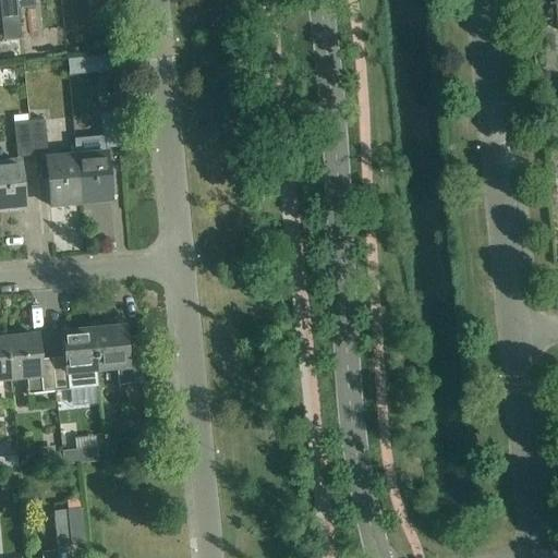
[(21,16),(20,8),(19,0),(0,0),(2,19),(21,16)]
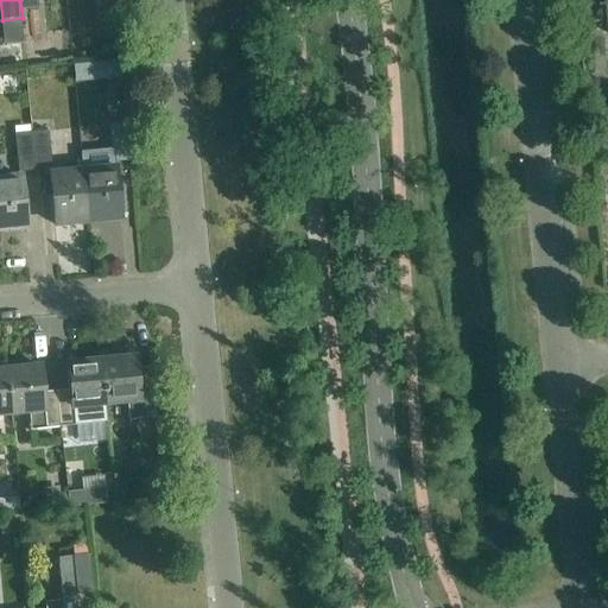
[(94,0),(96,12),(115,11),(113,0),(94,0)]
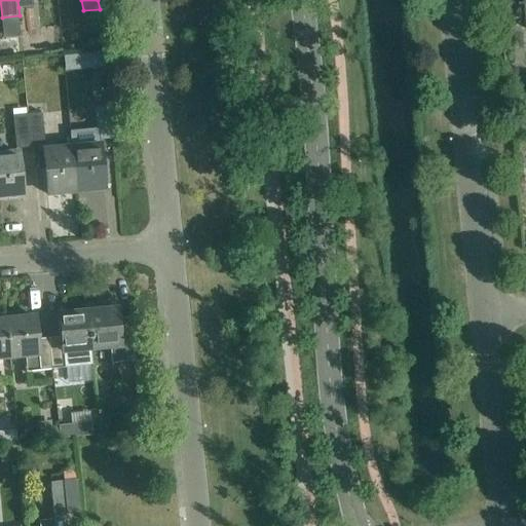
[(88,39),(86,43),(86,50),(98,49),(97,38),(88,39)]
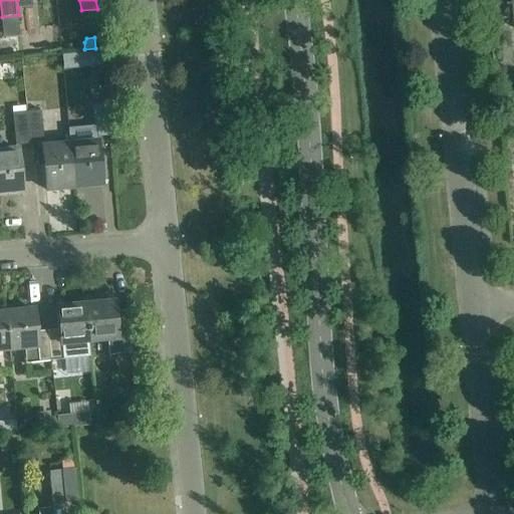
[(88,53),(89,67),(102,66),(100,51),(88,53)]
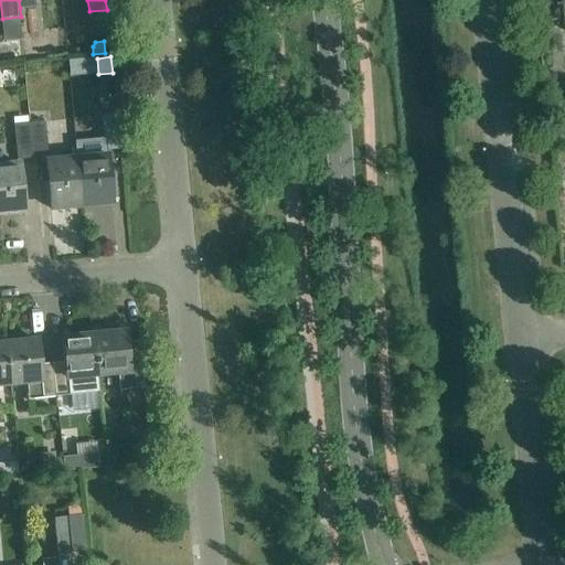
[(116,115),(104,116),(102,117),(105,151),(120,150),(116,115)]
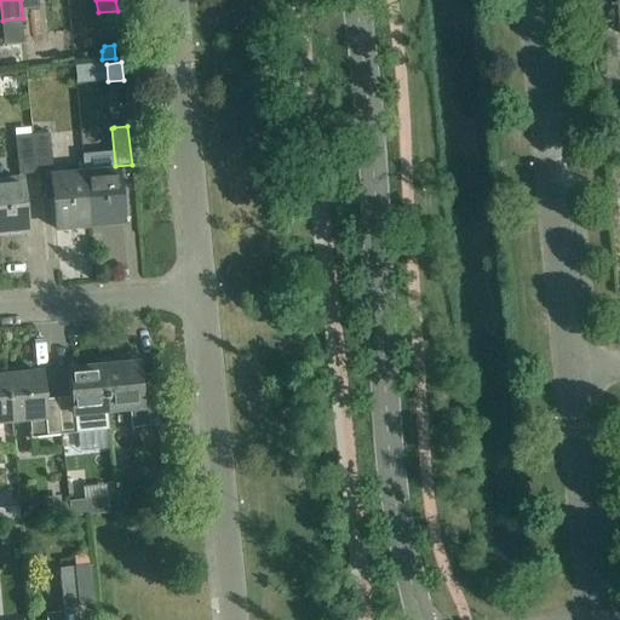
[(33,136),(36,173),(53,172),(50,133),(33,136)]
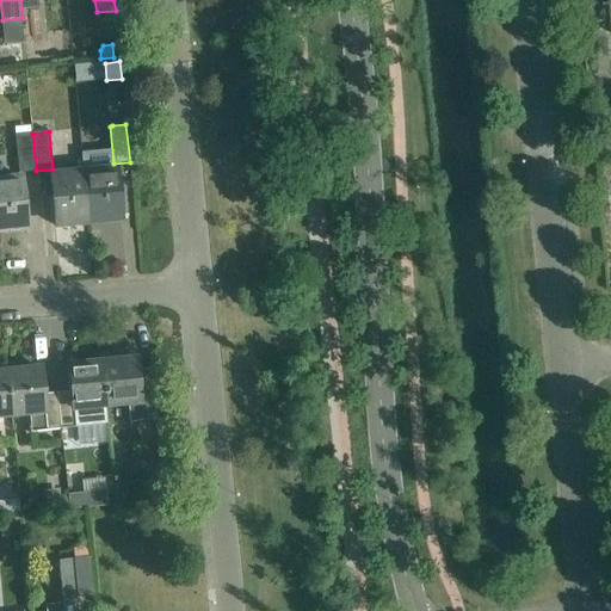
[(36,171),(32,134),(16,135),(19,172),(36,171)]
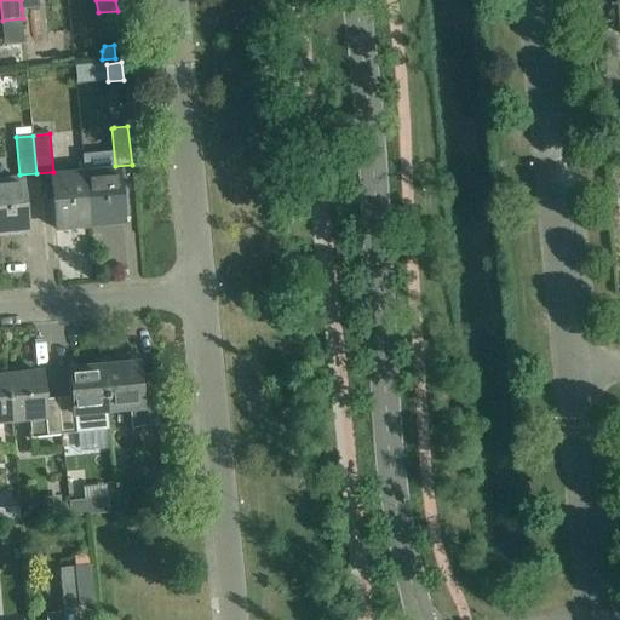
[(119,171),(84,174),(89,223),(121,219),(121,223),(124,223),(119,171)]
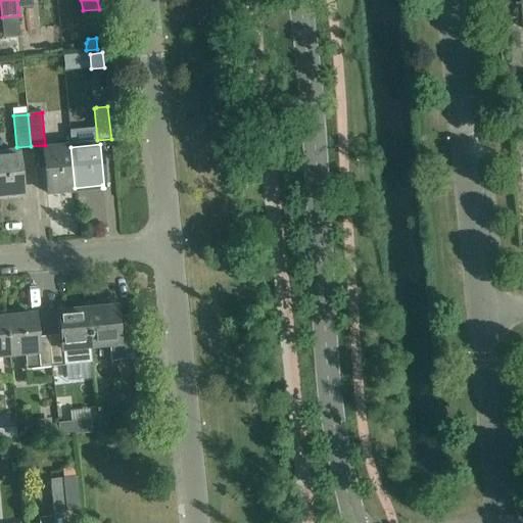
[(75,188),(70,147),(43,150),(47,194),(48,194),(48,190),(75,188)]
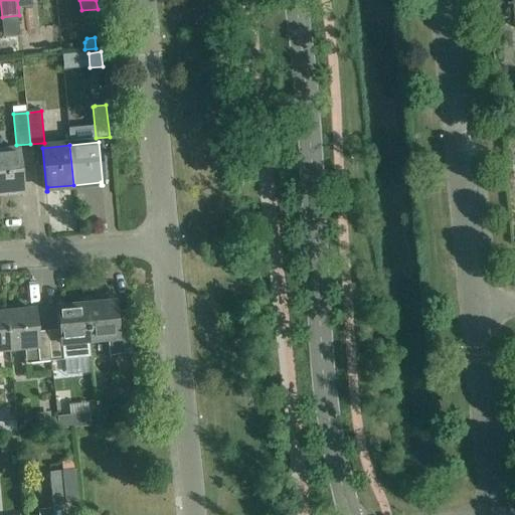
[(0,151),(0,191),(20,190),(21,193),(22,193),(18,149),(0,151)]
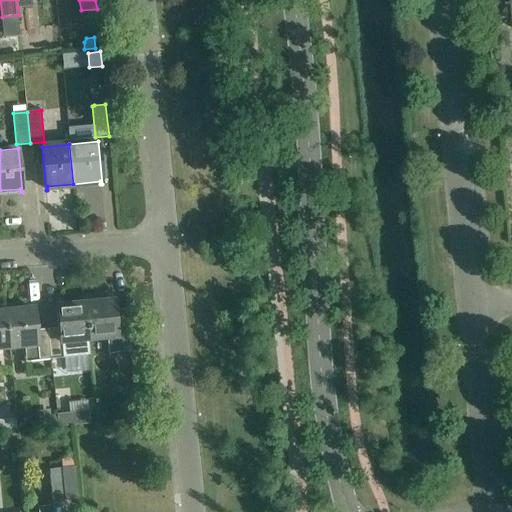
[(113,301),(85,304),(89,341),(106,339),(108,354),(130,352),(126,309),(114,310),(113,301)]
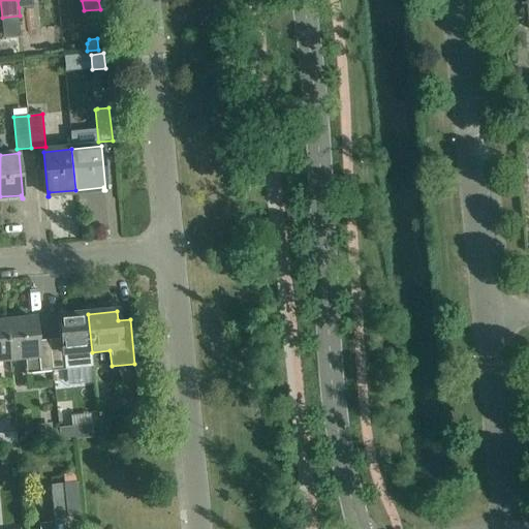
[(62,340),(49,341),(52,372),(78,369),(76,353),(92,352),(88,314),(60,316),(62,340)]
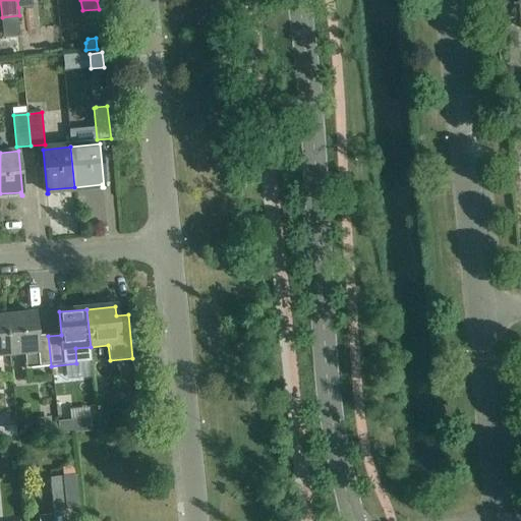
[(51,366),(48,336),(37,337),(35,314),(6,316),(9,355),(24,353),(25,368),(51,366)]
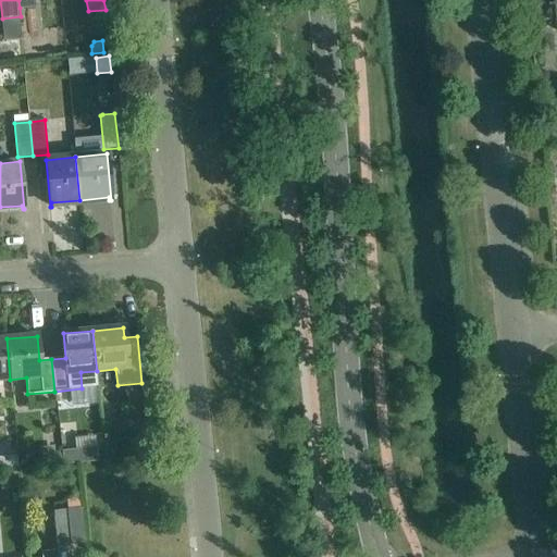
[(0,380),(10,380),(7,338),(0,338),(0,380)]
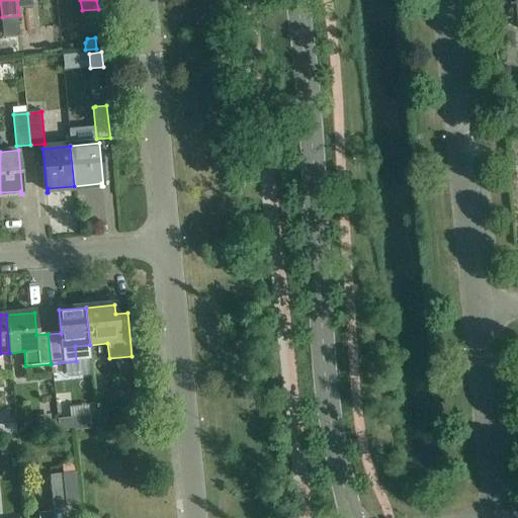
[(123,424),(138,423),(137,411),(122,412),(123,424)]
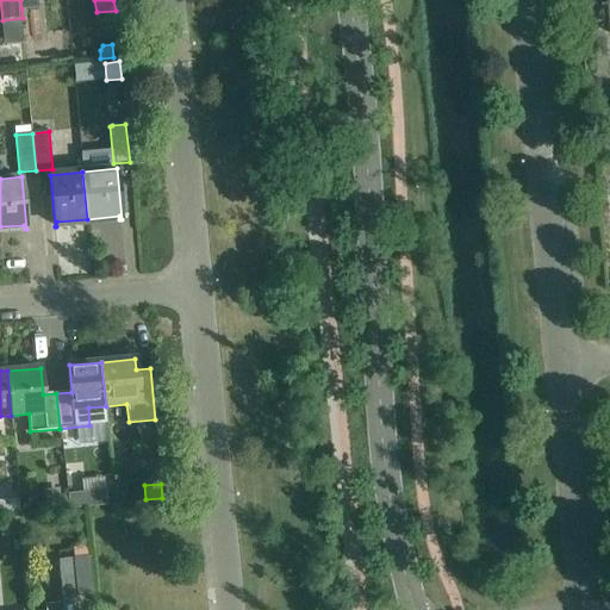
[(45,490),(47,508),(60,506),(58,489),(45,490)]
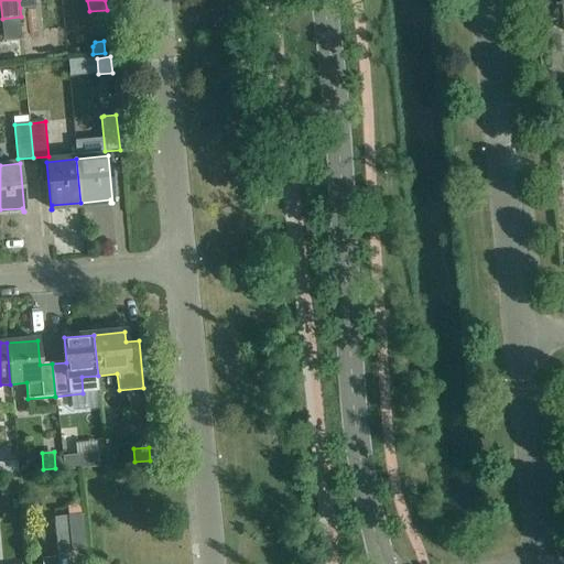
[(75,454),(62,455),(63,468),(79,467),(98,466),(97,453),(75,454)]
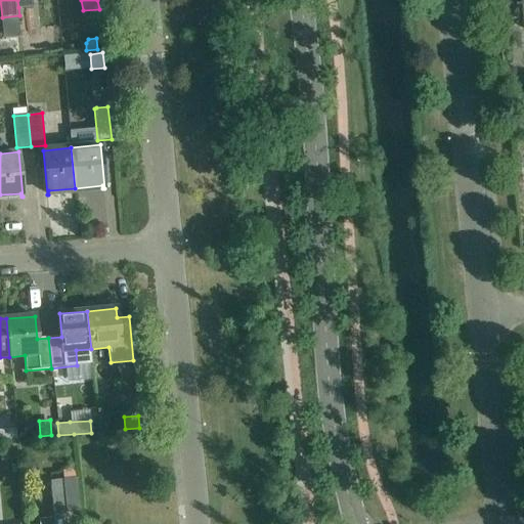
[(76,469),(62,471),(63,480),(77,478),(76,469)]
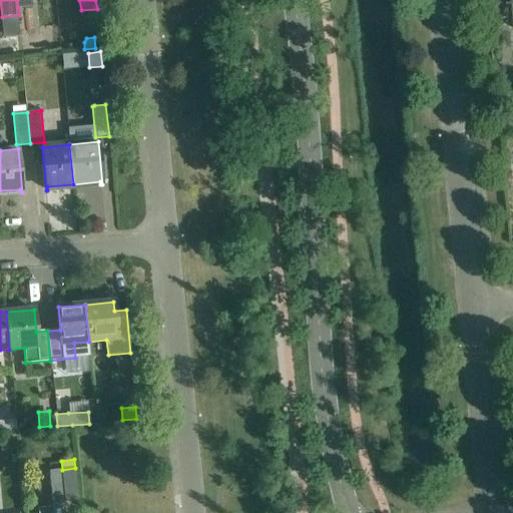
[(52,503),(65,501),(61,470),(49,471),(52,503)]
